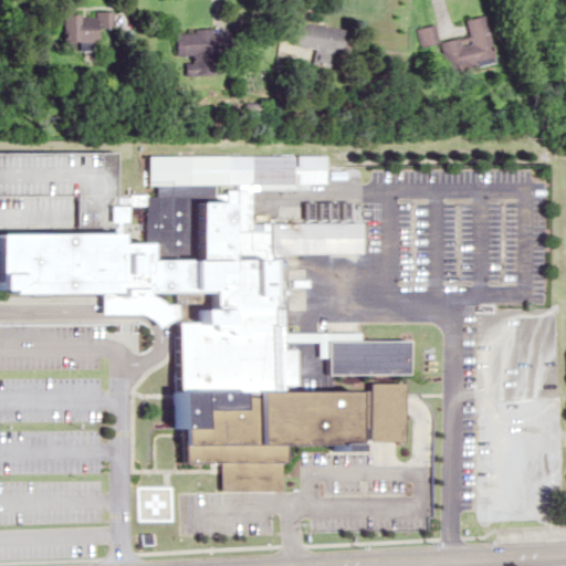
[(63,12),(63,45),(96,44),(96,29),(113,29),(112,12),(63,12)]
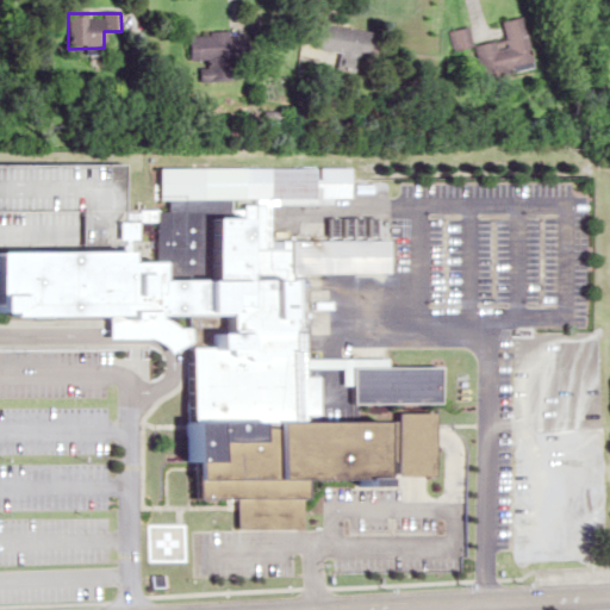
[(498,37),(468,43),(474,72),(526,62),(516,14),(495,19),(498,37)]
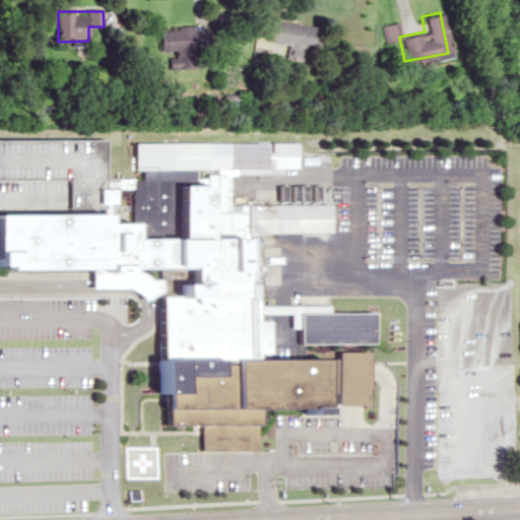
[(328,29),(277,21),(273,44),(324,52),(328,29)]
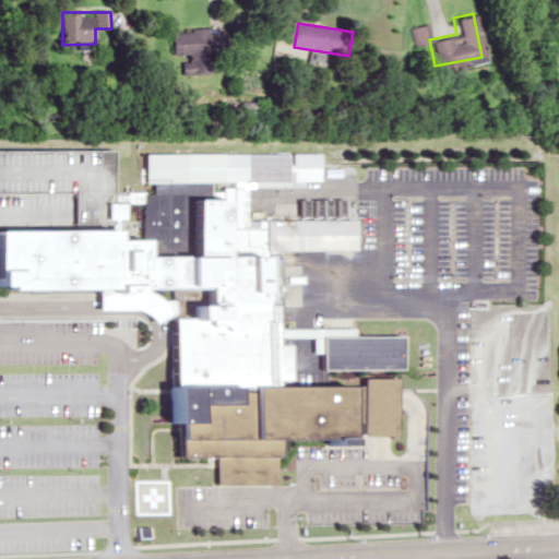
[(414,45),(427,40),(421,24),(408,28),(414,45)]
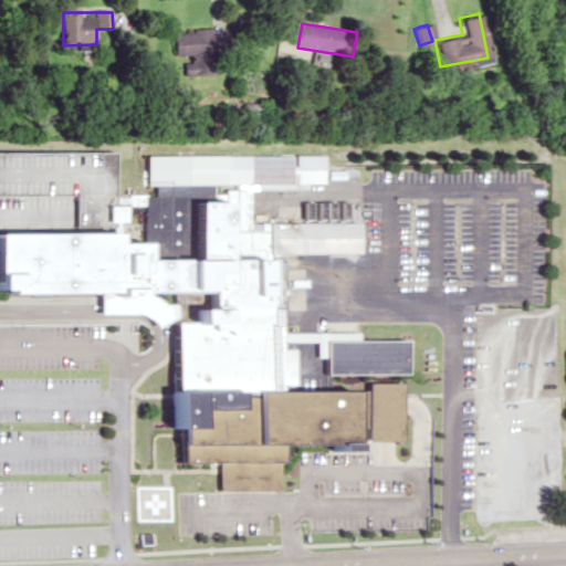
[(175,31),(176,58),(230,56),(229,30),(175,31)]
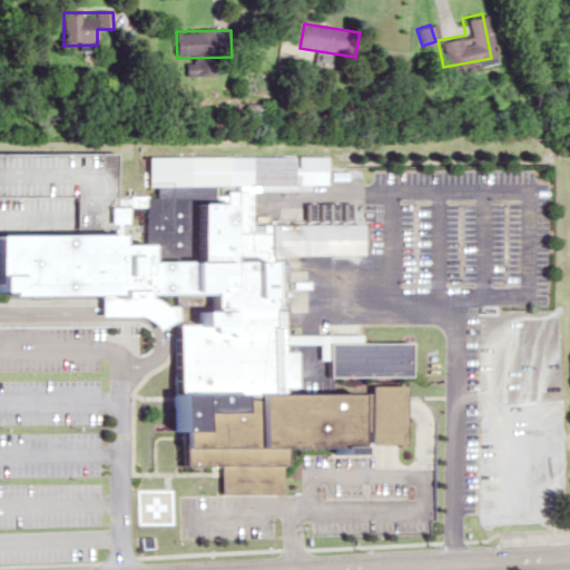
[(227,493),(275,493),(295,448),(409,450),(410,389),(333,387),(330,376),(418,377),(419,337),(301,335),(276,253),(351,255),(352,224),(269,223),(279,198),(218,197),(209,186),(317,188),(317,157),(151,154),(150,195),(124,203),(84,154),(0,151),(0,286),(173,290),(172,362),(136,392),(170,392),(170,423),(227,493)]
